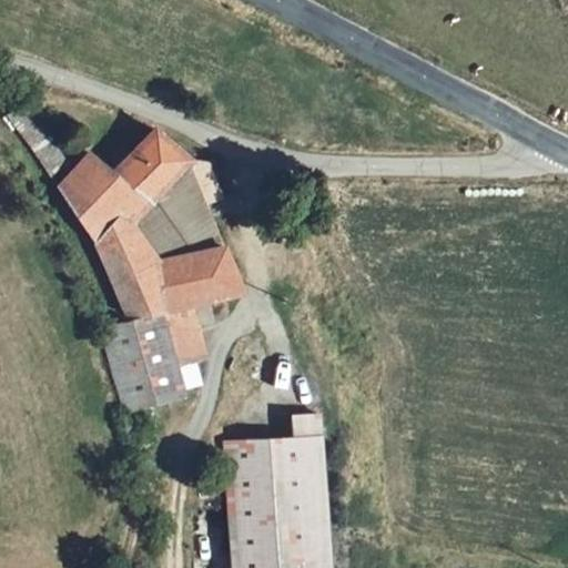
[(135,223),(193,161),(154,130),(113,172),(88,153),(60,186),(93,245),(117,212),(135,223)]
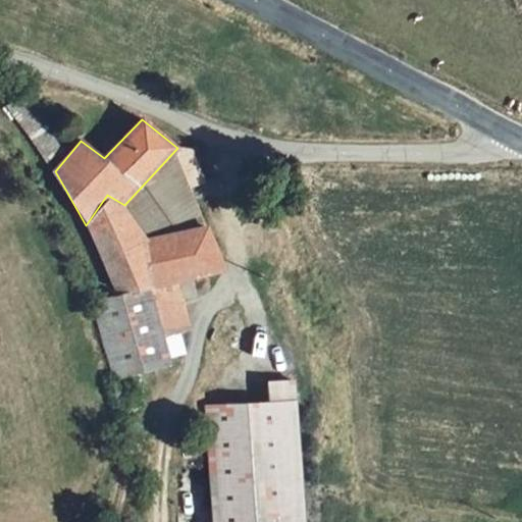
[(204,181),(192,150),(178,150),(191,187),(204,181)]
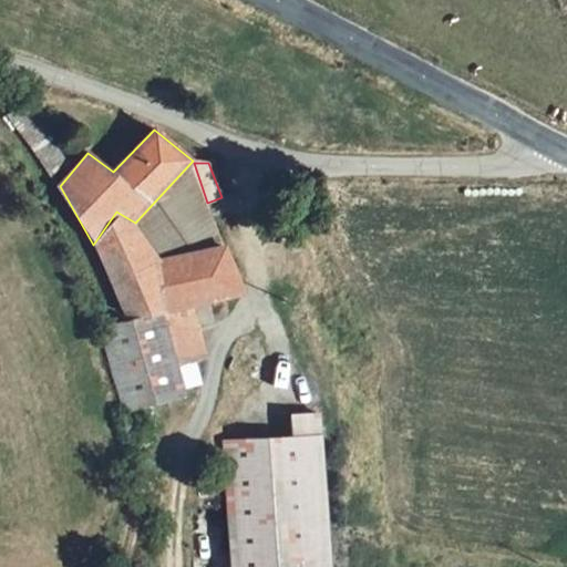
[(93,245),(124,323),(164,311),(160,259),(135,223),(116,212),(93,245)]
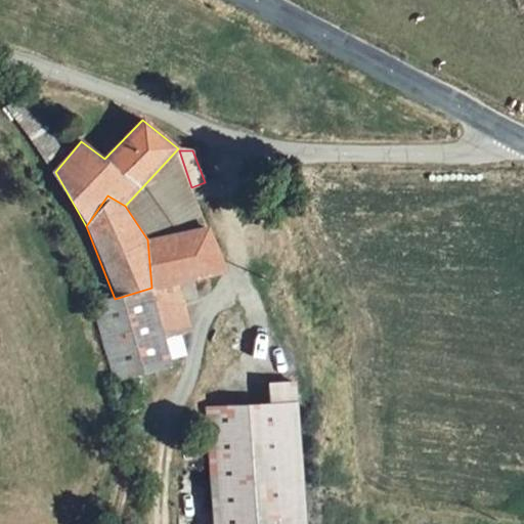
[(147,239),(151,288),(189,276),(222,266),(206,223),(147,239)]
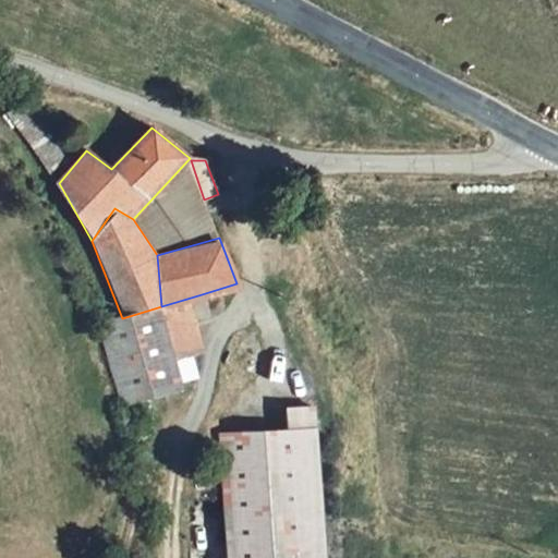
[(205,313),(202,294),(161,306),(122,318),(100,324),(121,400),(181,383),(170,348),(165,327),(196,317),(205,313)]
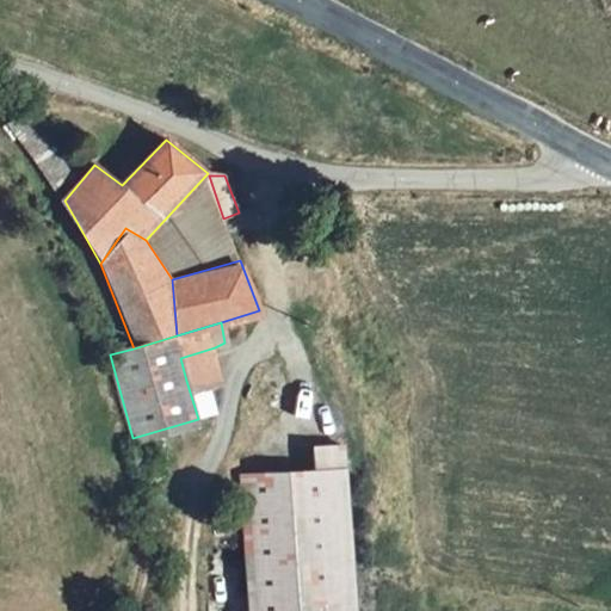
[(221,372),(215,347),(180,358),(186,381),(221,372)]
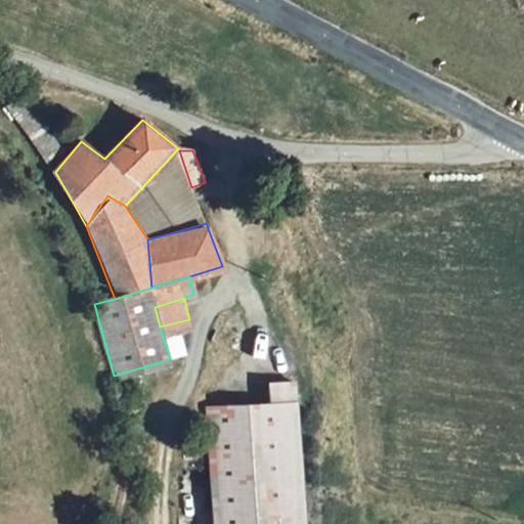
[(296,523),(288,404),(209,409),(216,523),(296,523)]
